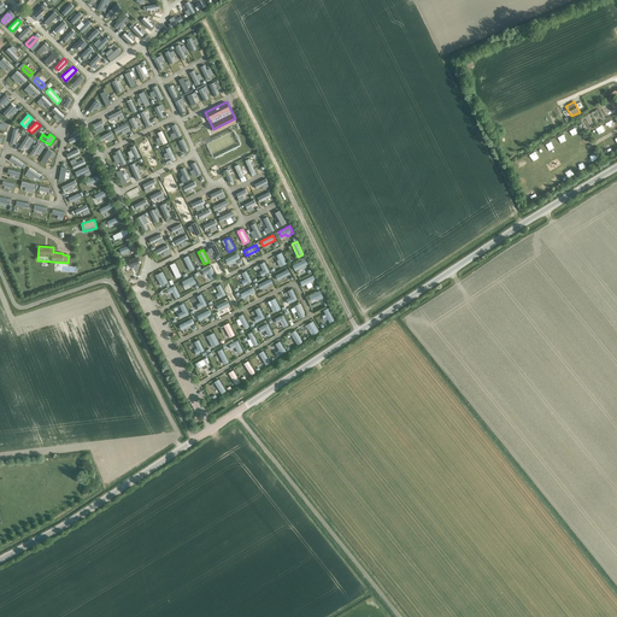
[(228,264),(240,258),(238,253),(224,260),(228,264)]
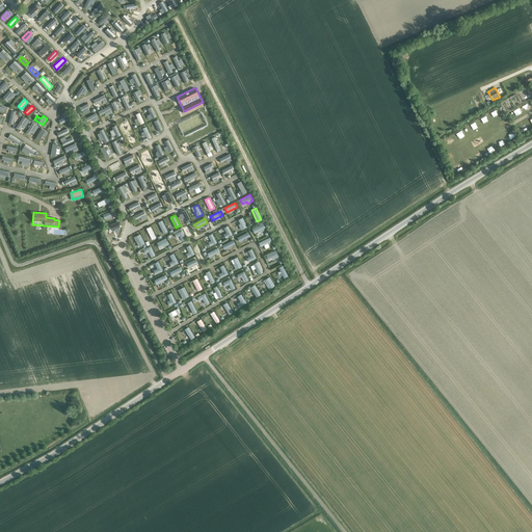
[(247,228),(242,218),(238,219),(240,223),(238,224),(241,231),(247,228)]
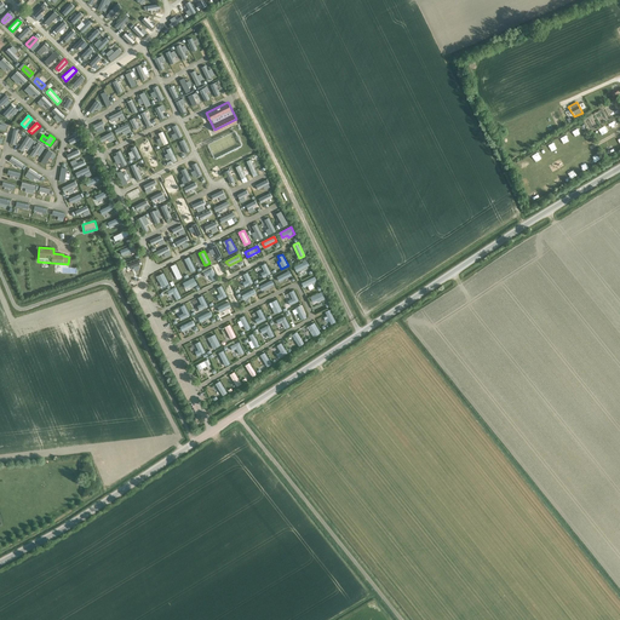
[(190,273),(195,270),(189,257),(184,259),(190,273)]
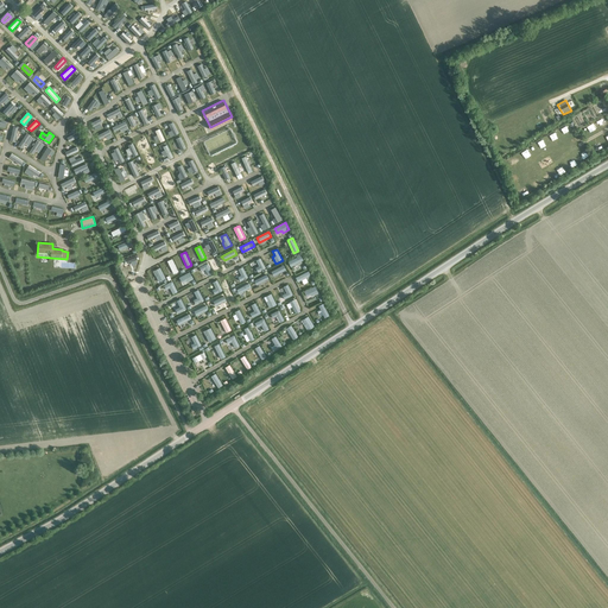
[(289,261),(291,267),(303,260),(301,255),(289,261)]
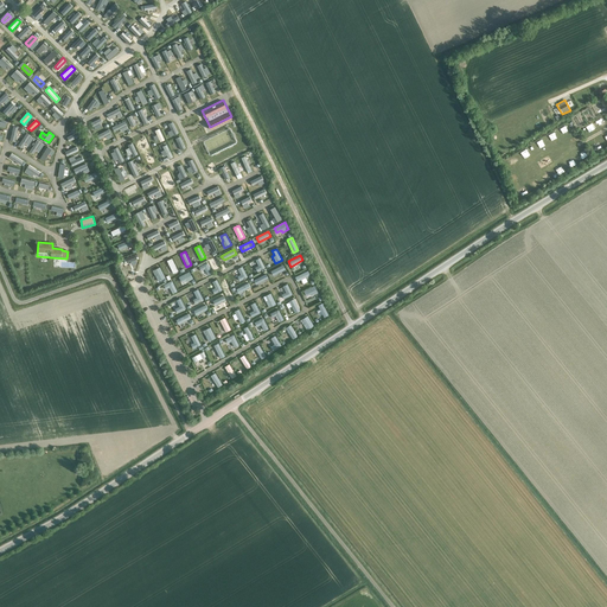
[(264,268),(260,257),(255,260),(259,266),(255,268),(257,272),(264,268)]
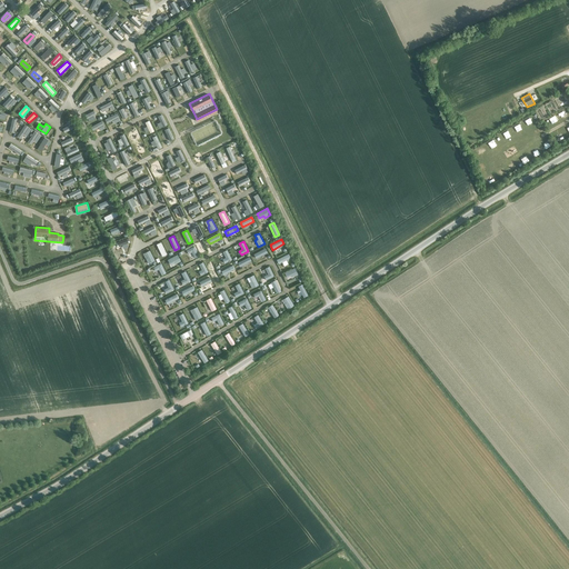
[(162,257),(167,255),(161,242),(157,245),(162,257)]
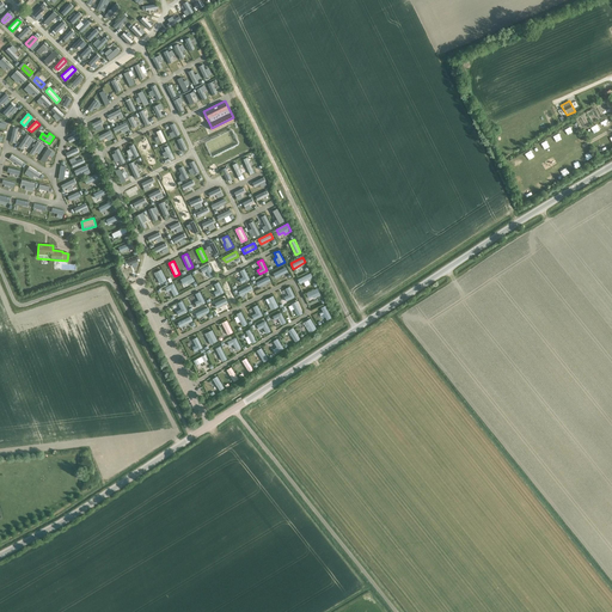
[(209,264),(201,269),(203,274),(207,271),(209,277),(214,275),(209,264)]
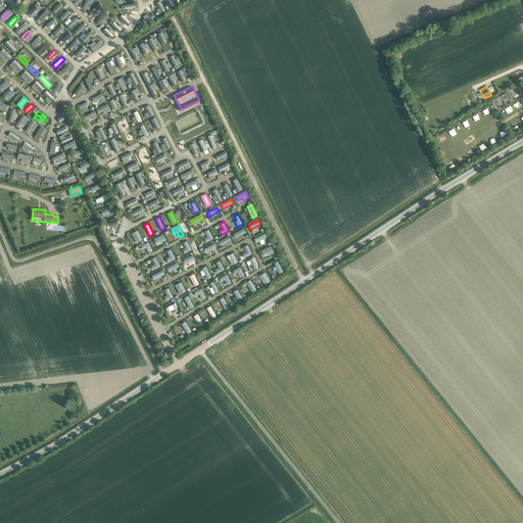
[(142,239),(138,230),(133,232),(136,237),(134,238),(136,242),(142,239)]
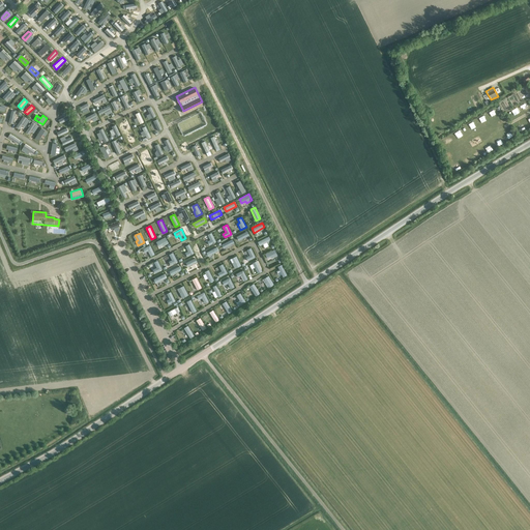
[(216,242),(211,233),(207,235),(210,240),(207,241),(209,245),(216,242)]
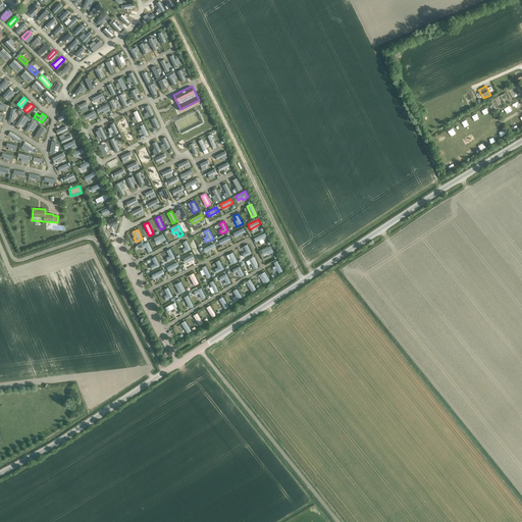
[(254,239),(256,243),(267,237),(265,232),(254,239)]
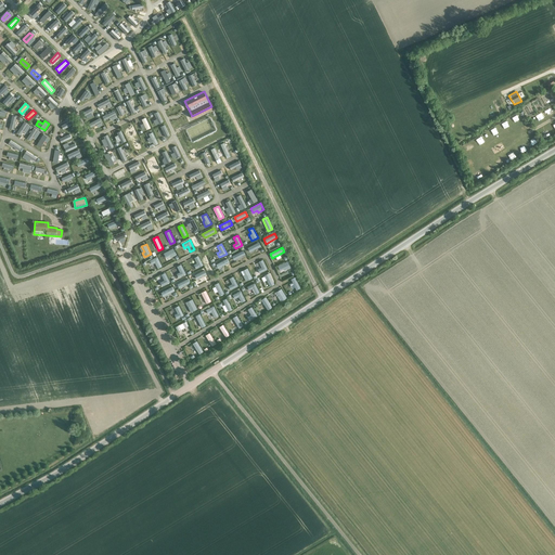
[(173,248),(164,254),(166,258),(170,256),(171,257),(177,255),(173,248)]
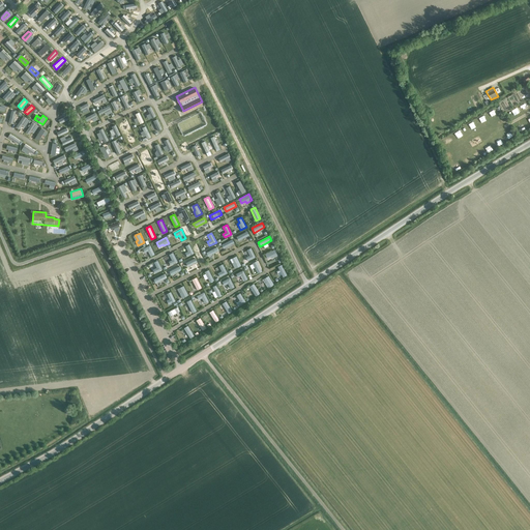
[(232,239),(223,244),(224,247),(234,242),(232,239)]
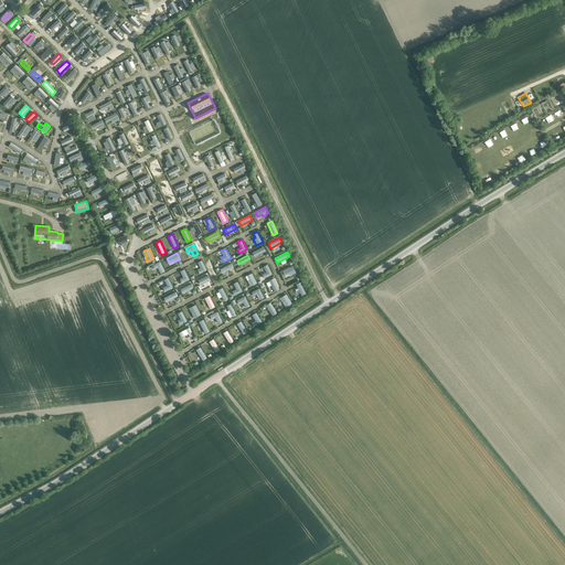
[(206,270),(202,260),(198,263),(201,268),(198,269),(200,274),(206,270)]
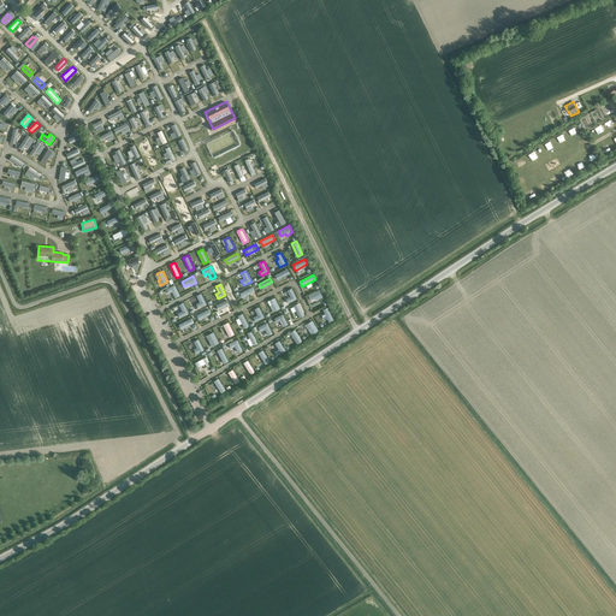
[(175,285),(166,289),(169,294),(172,291),(176,298),(179,296),(175,285)]
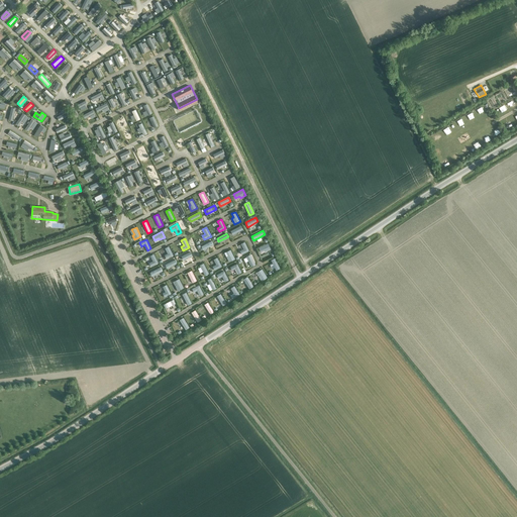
[(211,241),(201,246),(203,250),(213,244),(211,241)]
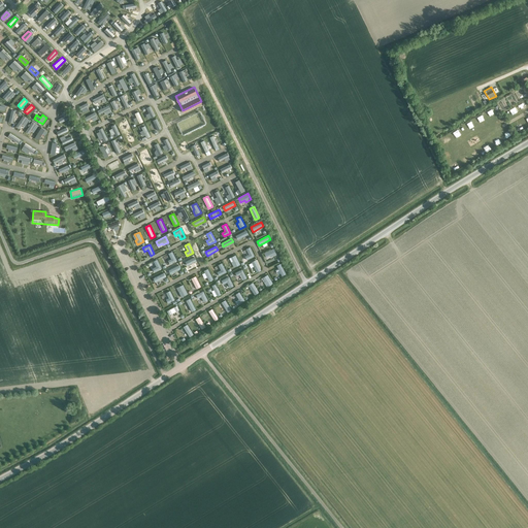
[(255,257),(250,248),(246,249),(249,255),(245,256),(246,260),(255,257)]
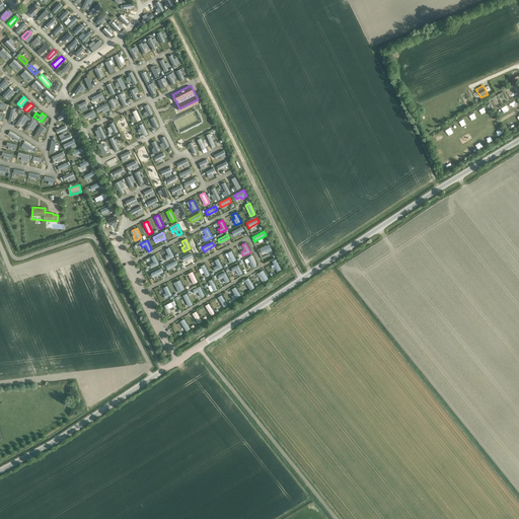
[(269,244),(260,248),(262,253),(266,251),(267,253),(272,250),(269,244)]
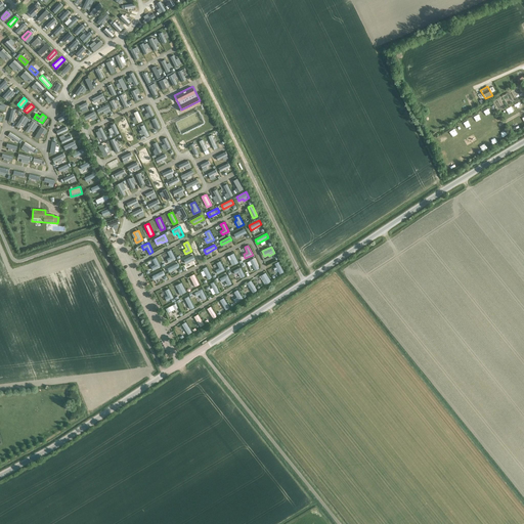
[(175,259),(171,250),(167,252),(170,257),(167,259),(168,262),(175,259)]
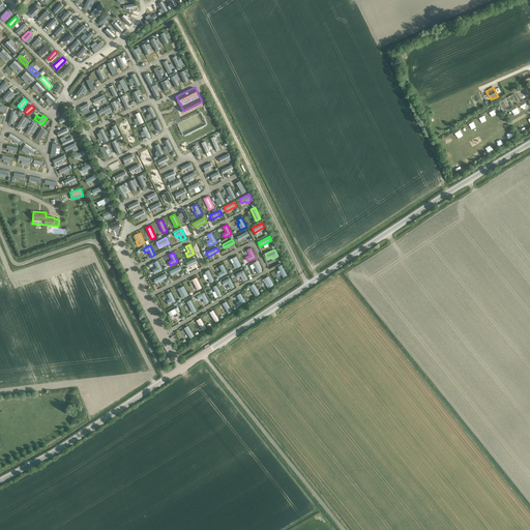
[(241,266),(236,257),(232,258),(234,262),(232,263),(235,268),(241,266)]
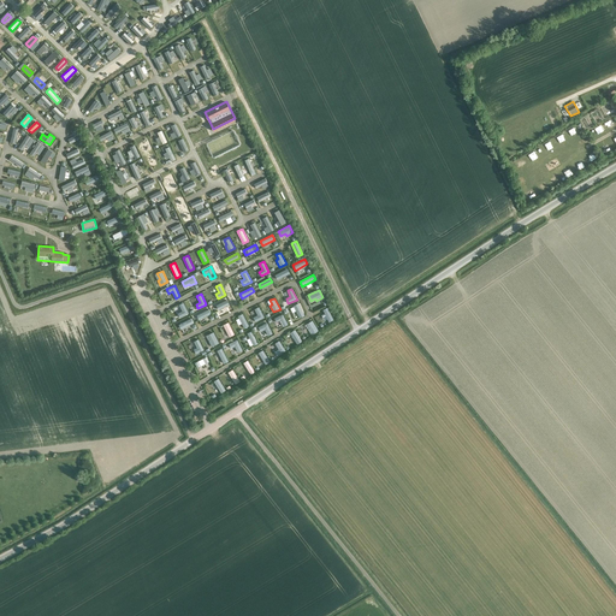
[(215,306),(218,311),(229,304),(226,300),(215,306)]
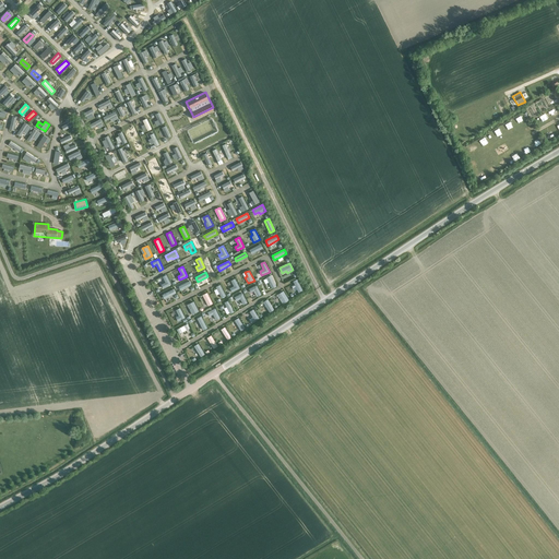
[(171,284),(166,275),(163,276),(165,283),(161,284),(163,288),(171,284)]
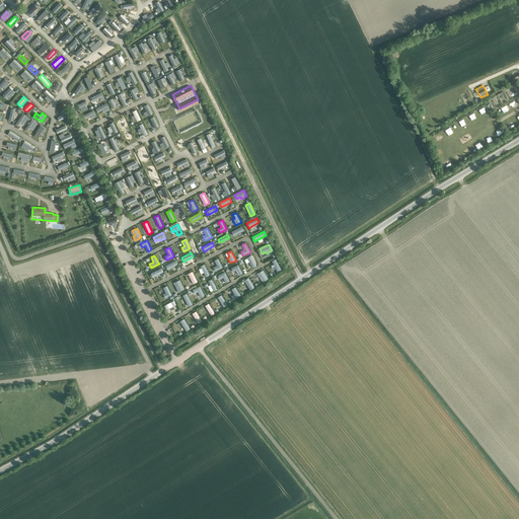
[(251,255),(247,257),(252,268),(256,266),(251,255)]
